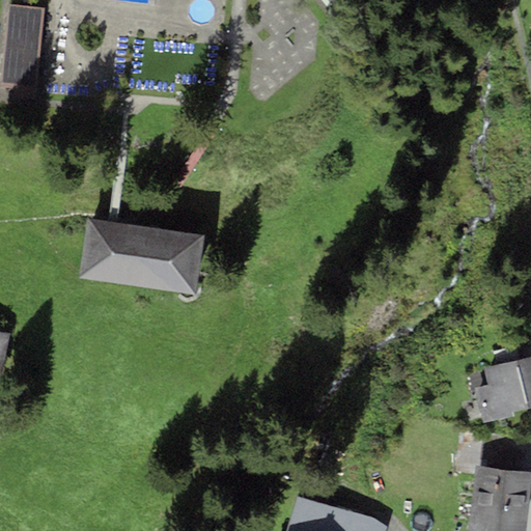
[(35,99),(45,6),(9,3),(1,86),(15,87),(14,96),(35,99)]
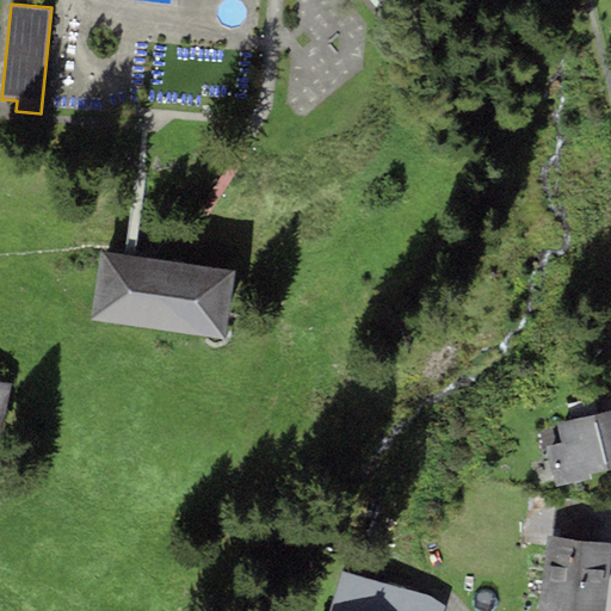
[(93,320),(158,328),(166,259),(102,251),(93,320)]
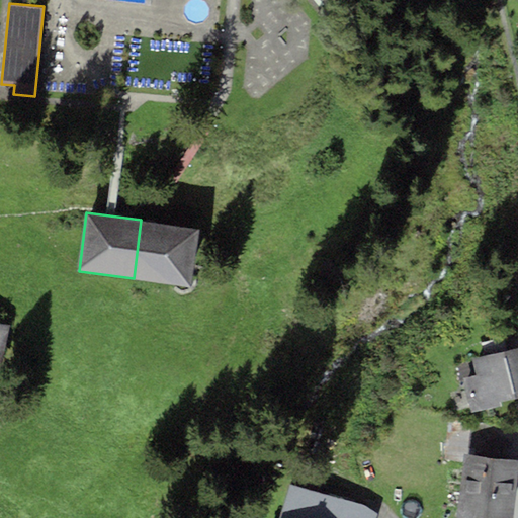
[(198,227),(141,220),(134,278),(191,284),(198,227)]
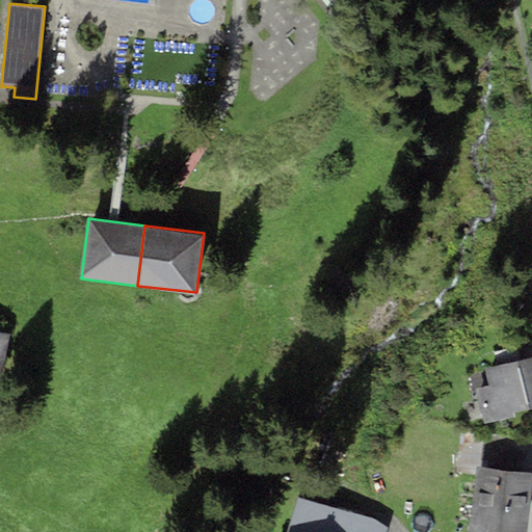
[(514,417),(513,411),(531,406),(531,356),(485,368),(489,386),(476,389),(484,424),(514,417)]
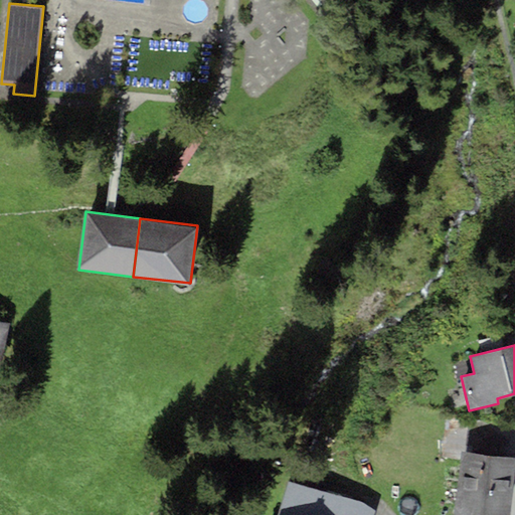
[(514,425),(468,420),(465,447),(514,452),(514,425)]
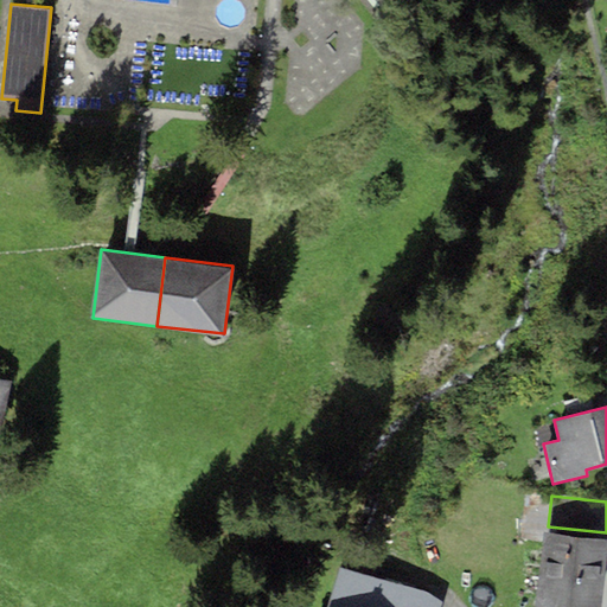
[(601,606),(606,561),(606,540),(544,534),(535,606),(601,606)]
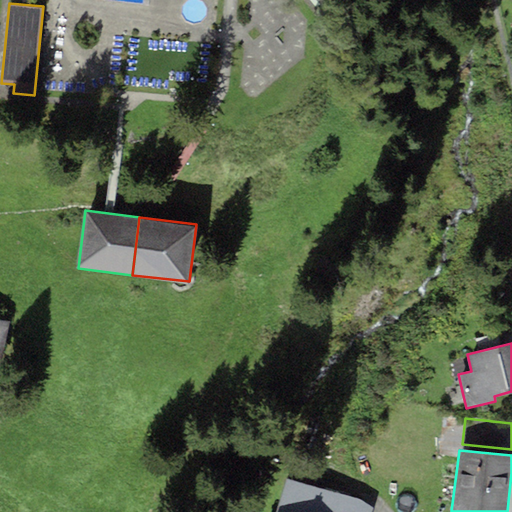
[(371,511),(374,504),(285,479),(275,511),(371,511)]
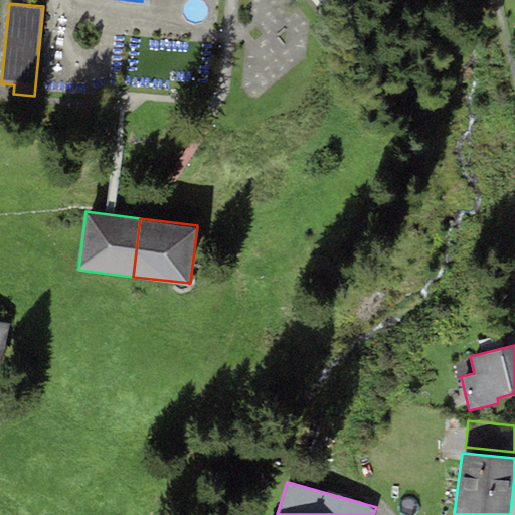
All buildings are outlined.
